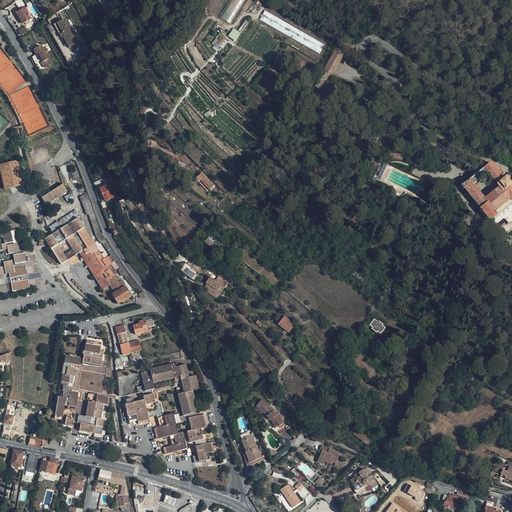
[(230,23),(243,0),(231,0),(221,17),(230,23)]
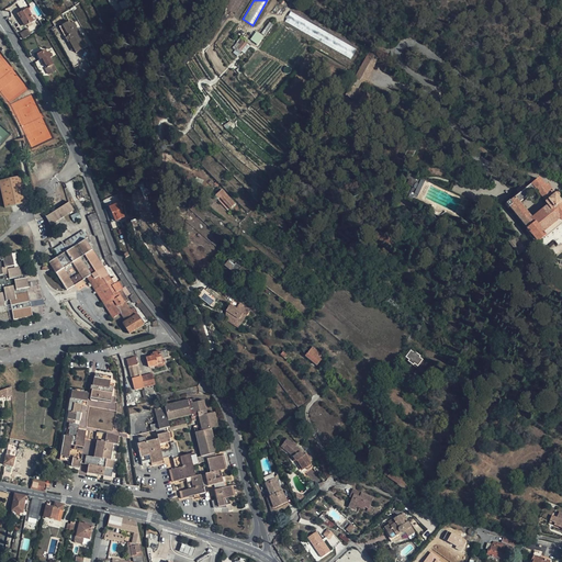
[(22,18),(21,19),(25,25),(29,24),(30,25),(32,24),(31,22),(34,21),(32,17),(32,15),(27,8),(20,13),(22,18)]
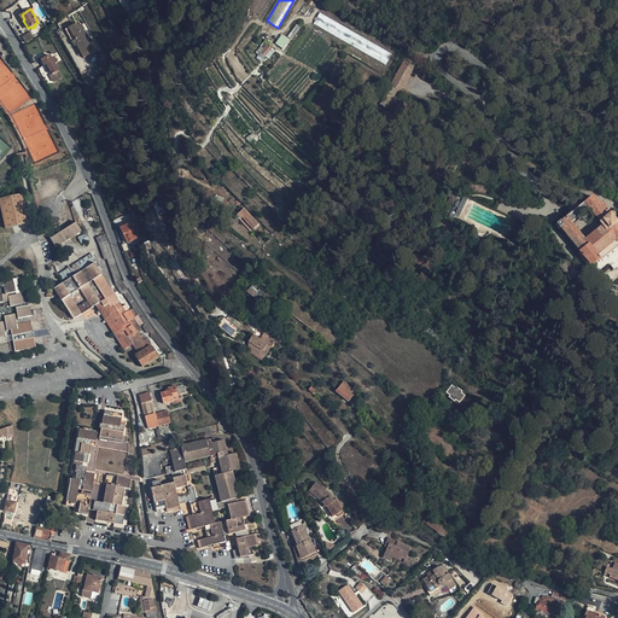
[(319,13),(313,24),(386,64),(392,52),(319,13)]
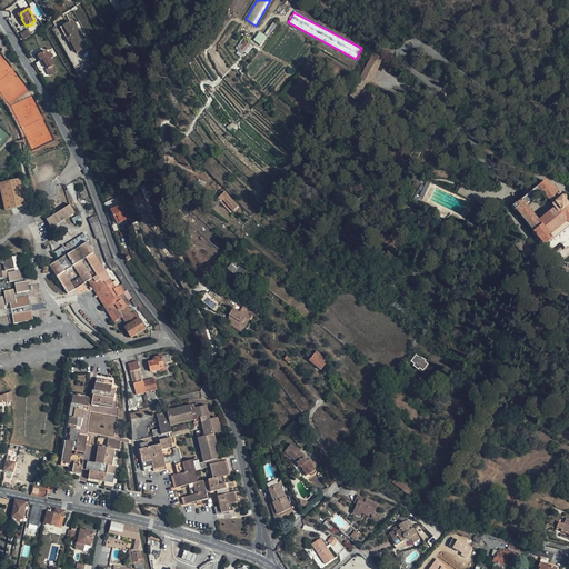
[(70,21),(63,26),(71,40),(70,41),(76,51),(81,48),(82,50),(89,47),(83,36),(81,36),(77,28),(78,27),(75,22),(71,23),(70,21)]
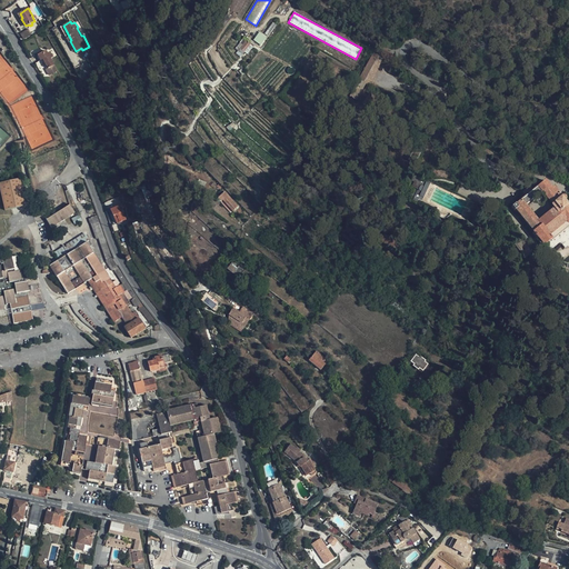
[(71,40),(63,26),(60,27),(69,42),(70,41),(71,40)]
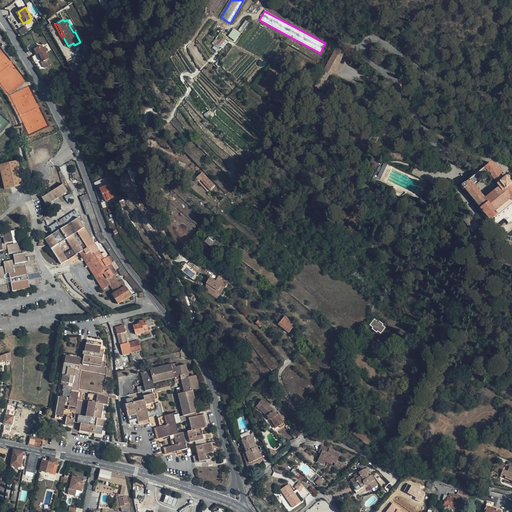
[(235,41),(240,33),(233,28),(228,36),(235,41)]
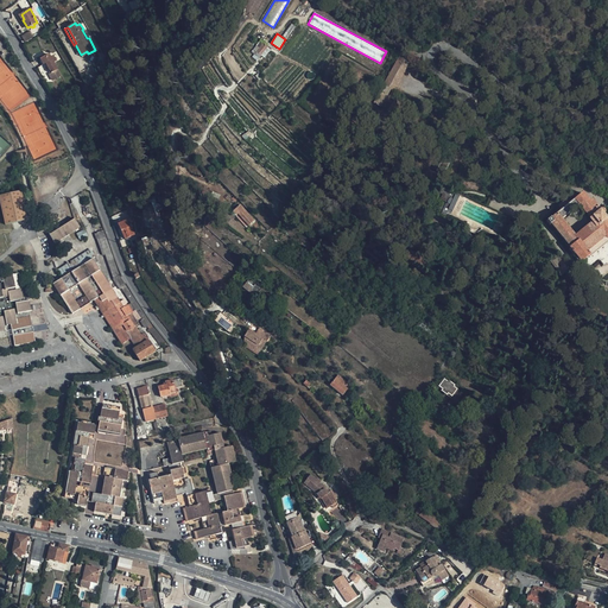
[(253,50),(257,52),(261,55),(261,56),(268,48),(263,43),(263,44),(259,42),(255,45),(257,46),(253,50)]
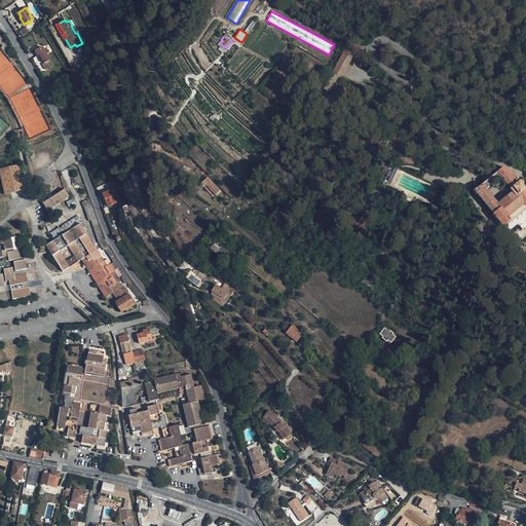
[(32,59),(37,67),(42,64),(45,70),(52,66),(49,60),(46,53),(48,52),(46,48),(44,49),(43,47),(35,51),(38,55),(32,59)]
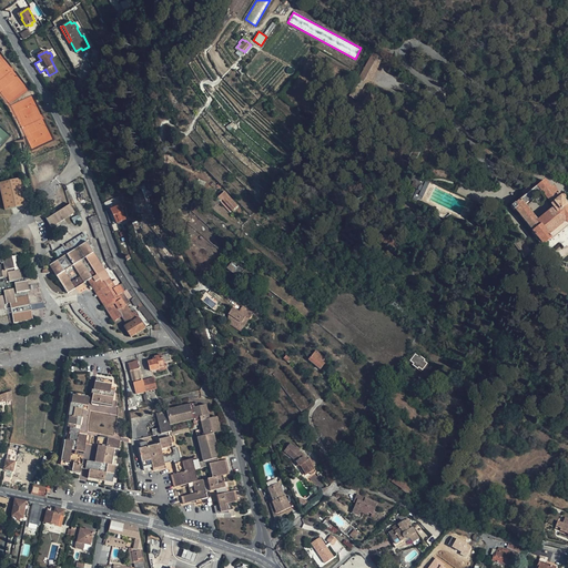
[(414,163),(421,153),(414,149),(407,160),(414,163)]
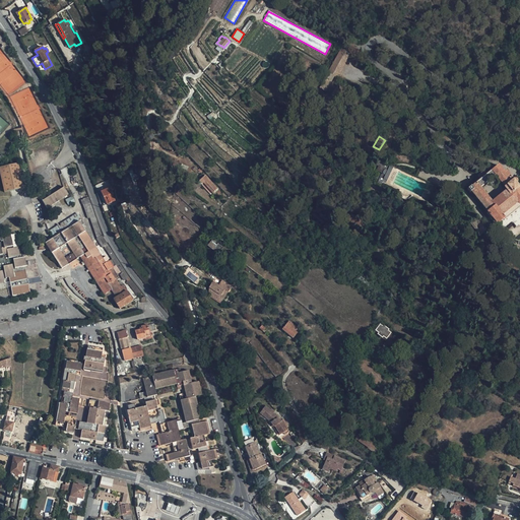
[(383,179),(389,167),(387,166),(388,166),(379,160),(377,165),(379,167),(377,171),(383,173),(383,175),(382,174),(378,183),(381,185),(383,181),(386,183),(387,181),(383,179)]
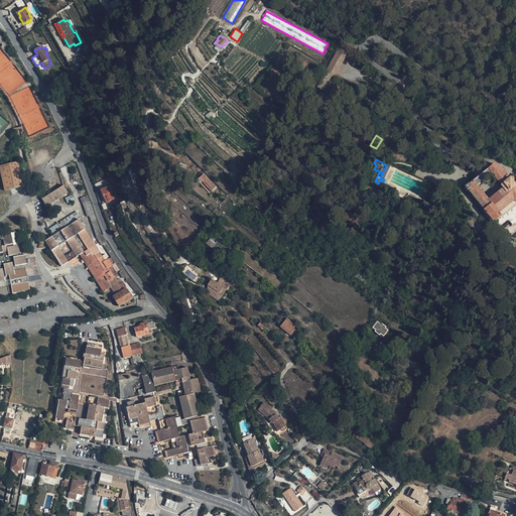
[(0,170),(4,190),(23,186),(18,162),(0,165),(0,170)]
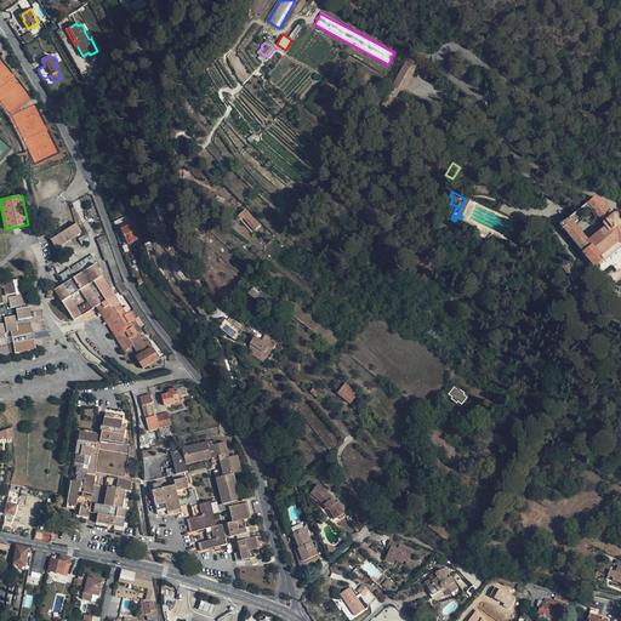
[(620,224),(620,227),(619,224),(619,223),(615,220),(617,217),(617,216),(616,215),(615,215),(613,215),(605,205),(602,208),(594,198),(587,204),(586,204),(581,208),(574,214),(569,218),(563,223),(558,226),(562,231),(563,228),(582,252),(582,254),(593,266),(594,265),(596,266),(600,261),(602,260),(599,256),(617,241),(620,244),(620,243),(620,241),(620,224)]
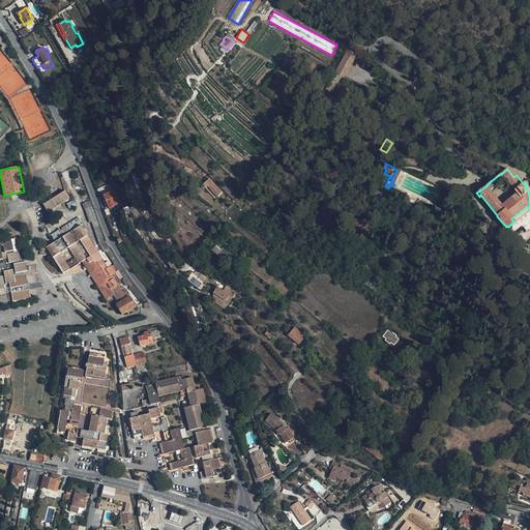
[(401,172),(396,170),(390,182),(394,184),(401,172)]
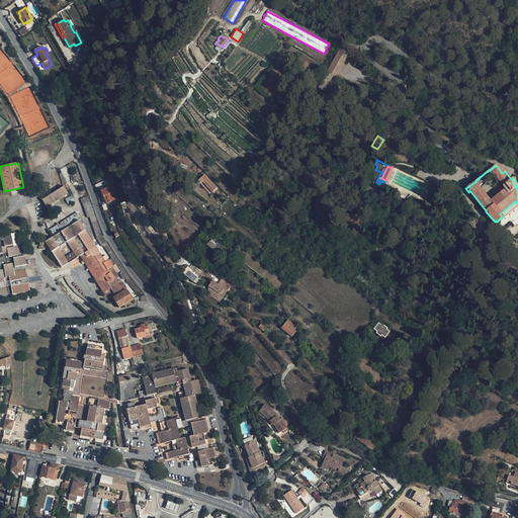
[(479,178),(485,173),(482,170),(477,175),(479,178)]
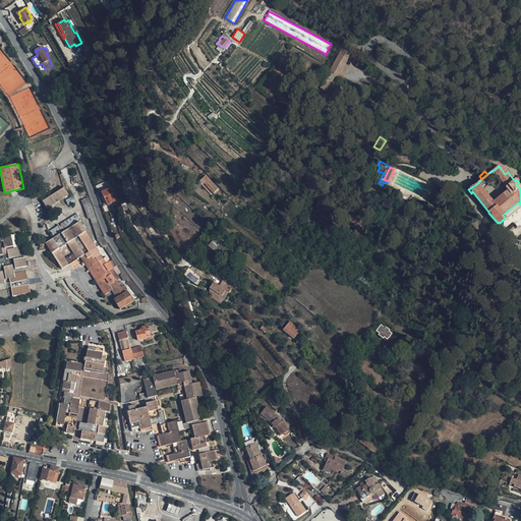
[(211,188),(215,191),(218,188),(206,175),(199,180),(203,183),(204,182),(210,189),(211,188)]
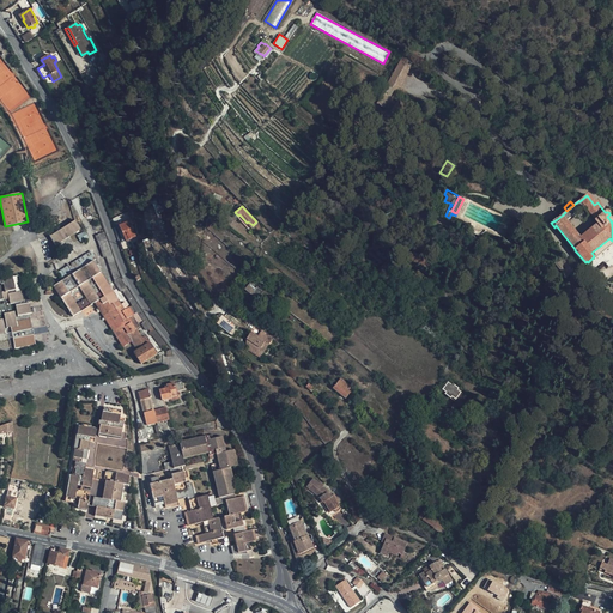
[(315,222),(319,217),(309,210),(305,214),(315,222)]
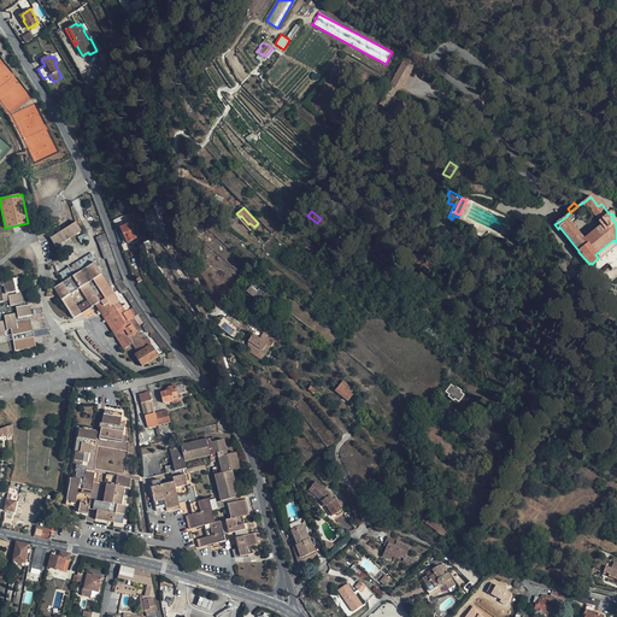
[(119,227),(127,242),(137,238),(135,231),(136,231),(134,227),(136,225),(134,221),(119,227)]
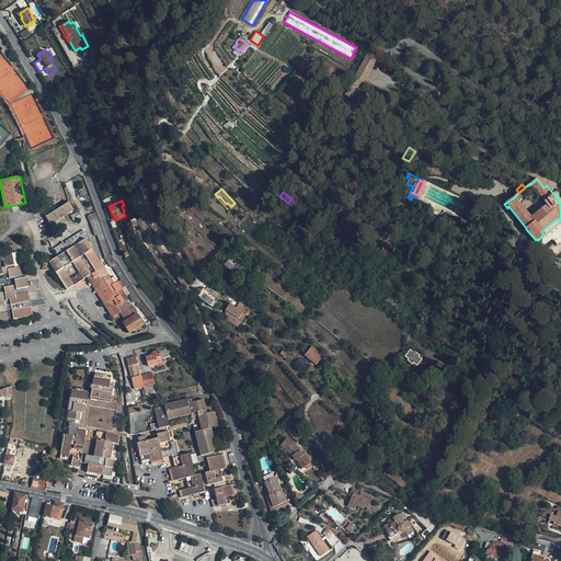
[(50,225),(73,209),(69,202),(46,216),(50,225)]
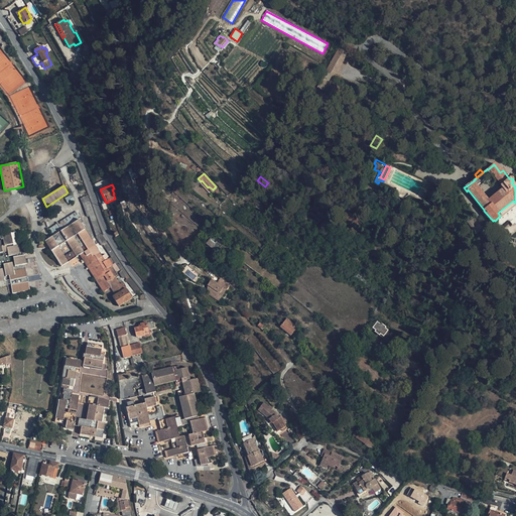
[(87,195),(84,187),(79,189),(81,198),(87,195)]
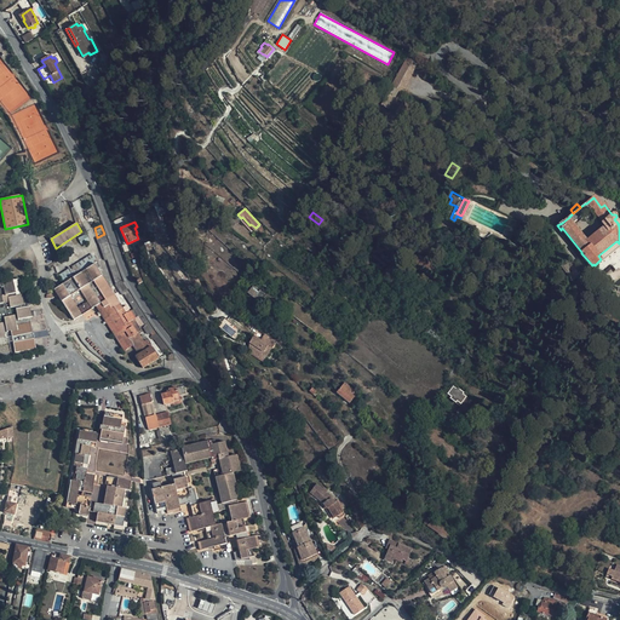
[(62,285),(53,290),(73,320),(96,305),(125,351),(133,345),(138,354),(136,356),(143,368),(159,359),(158,357),(159,356),(153,346),(151,348),(150,346),(148,348),(144,342),(139,334),(142,332),(138,327),(144,325),(144,326),(143,327),(148,333),(154,329),(121,281),(105,235),(97,239),(98,244),(99,244),(105,260),(108,260),(116,285),(115,285),(121,294),(124,293),(132,309),(130,311),(126,305),(122,308),(97,268),(95,264),(97,262),(92,254),(57,276),(62,285)]
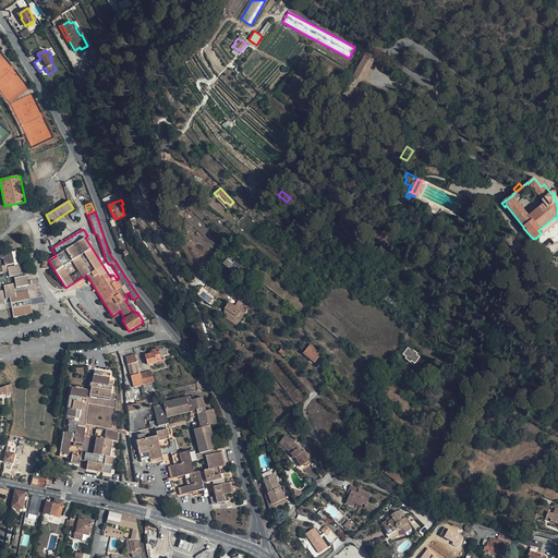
[(73,220),(81,217),(77,211),(70,215),(73,220)]
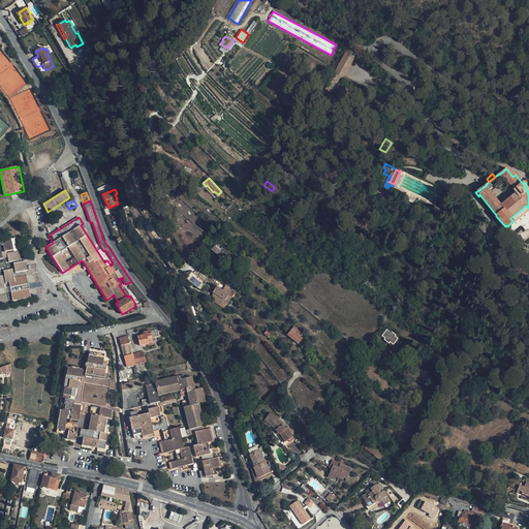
[(528,211),(528,207),(528,208),(526,206),(510,218),(512,221),(511,222),(514,224),(528,211)]
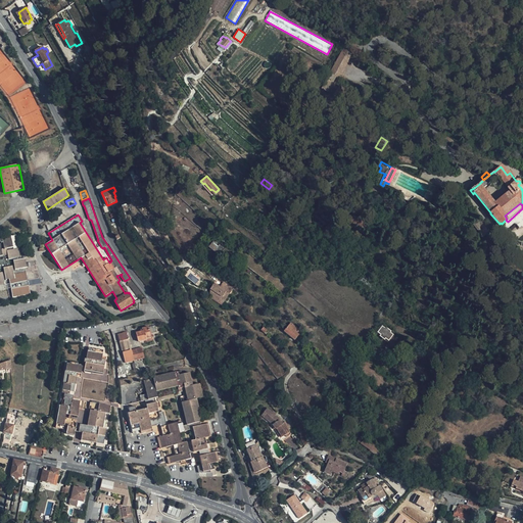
[(366,221),(352,215),(349,221),(363,228),(366,221)]
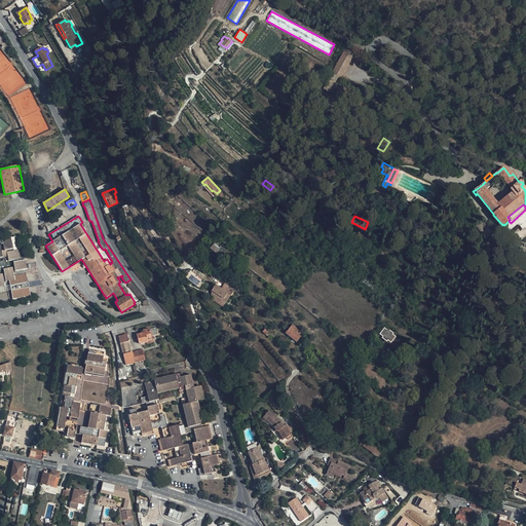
[(485,238),(491,234),(491,233),(482,221),(476,226),(485,238)]
